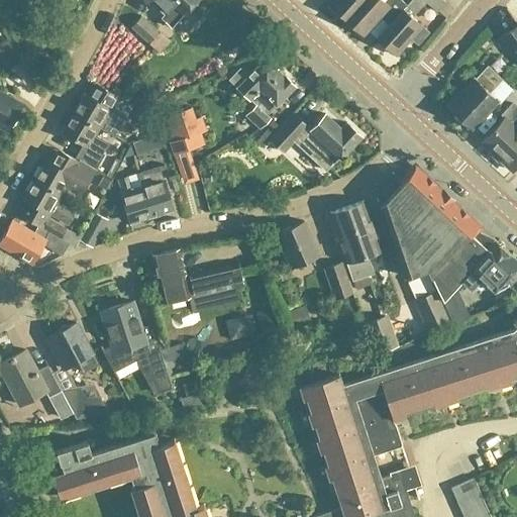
[(197,0),(144,0),(163,16),(160,20),(170,29),(183,15),(183,16),(197,0)]
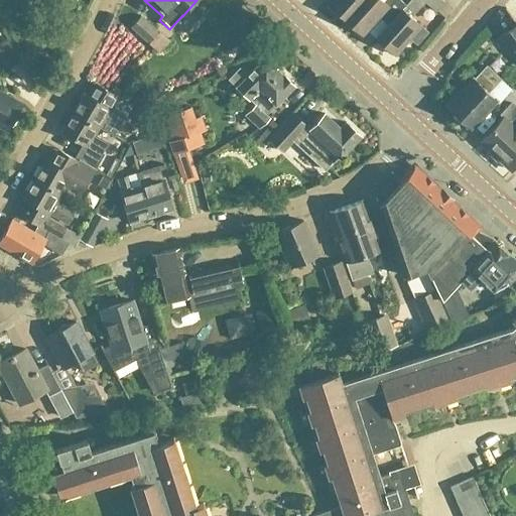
[(337,15),(344,21),(362,0),(328,0),(325,4),(330,8),(328,10),(335,17),(337,15)]
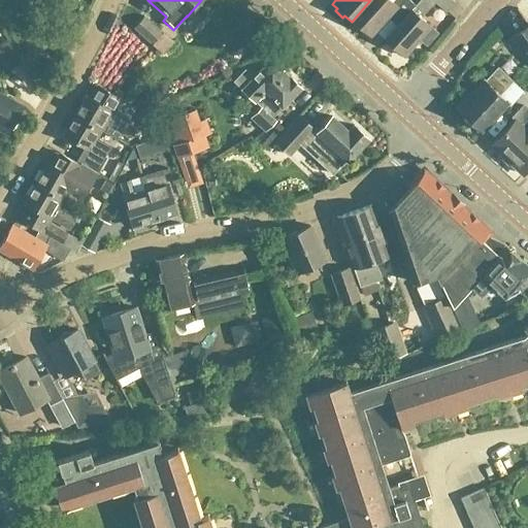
[(365,37),(367,35),(371,39),(389,21),(396,28),(415,7),(406,0),(395,0),(392,4),(387,0),(370,0),(352,22),(360,29),(358,31),(365,37)]
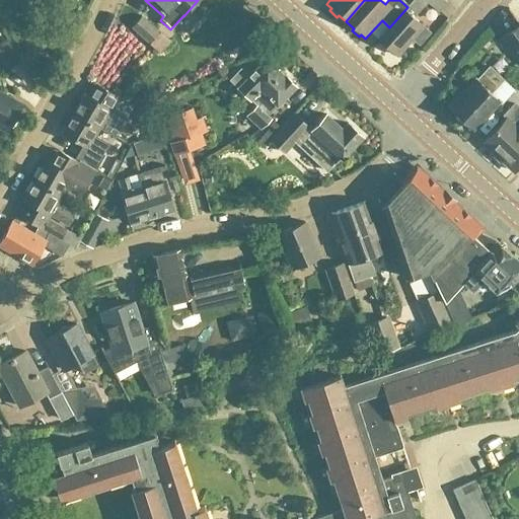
[(389,27),(378,41),(397,58),(413,41),(419,47),(430,34),(424,28),(413,19),(427,4),(438,14),(446,4),(441,0),(414,0),(408,7),(389,27)]
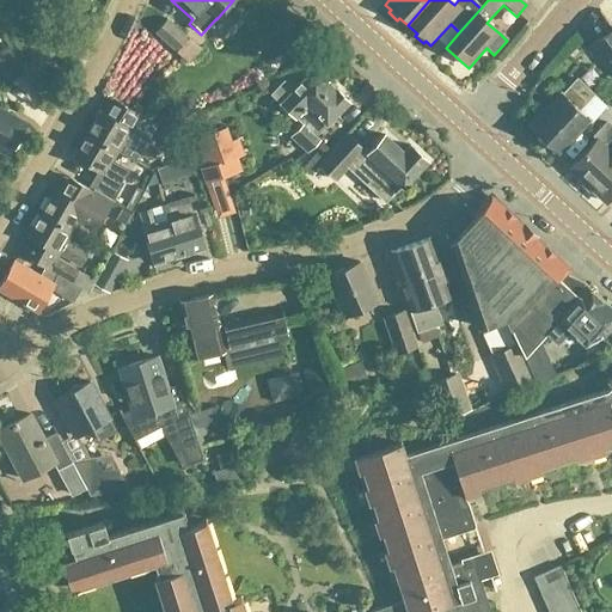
[(188,63),(199,51),(166,20),(153,35),(175,54),(176,53),(188,63)]
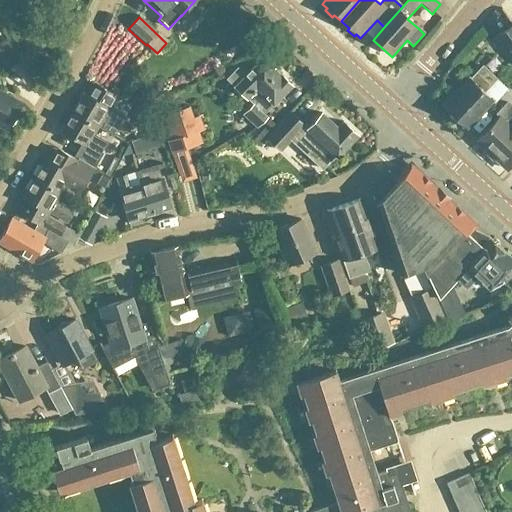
[(511,26),(496,37),(511,59),(511,26)]
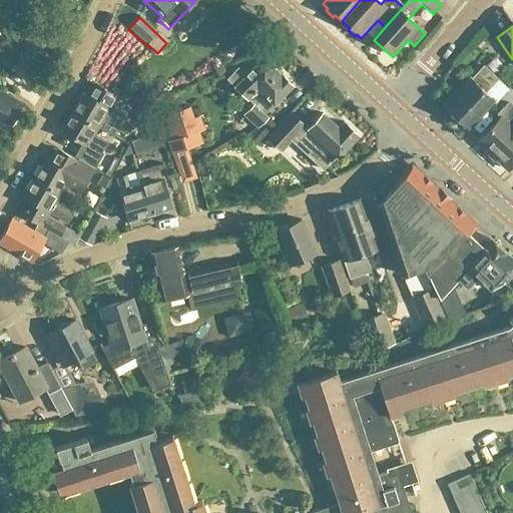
[(264,116),(292,87),(263,59),(245,77),(237,69),(226,81),(252,106),(242,116),(257,129),(267,119),(264,116)]
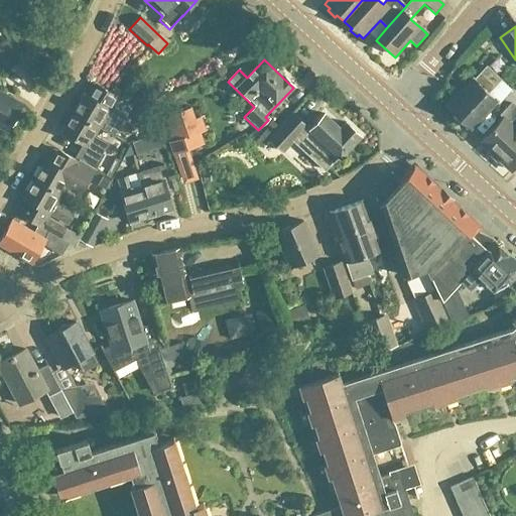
[(487,95),(499,81),(485,68),(473,82),(472,81),(447,109),(460,119),(458,122),(467,130),(469,127),(471,129),(495,102),(487,95)]
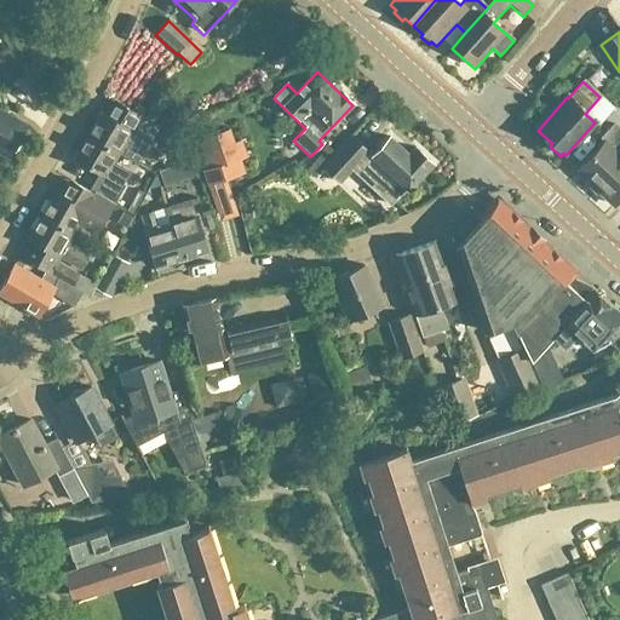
[(101,114),(87,138),(118,155),(119,155),(137,166),(159,128),(113,102),(104,116),(101,114)]
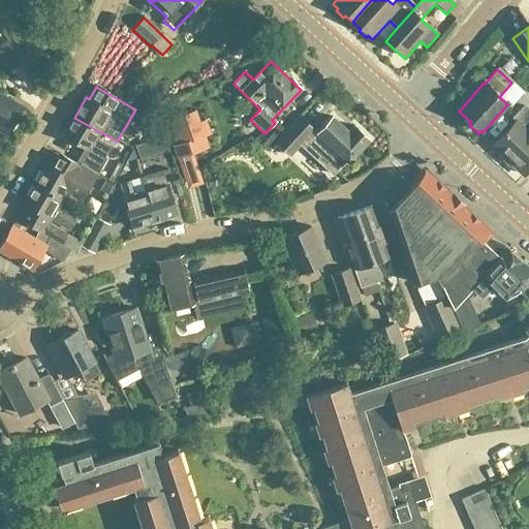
[(0,130),(7,134),(22,109),(0,96),(0,130)]
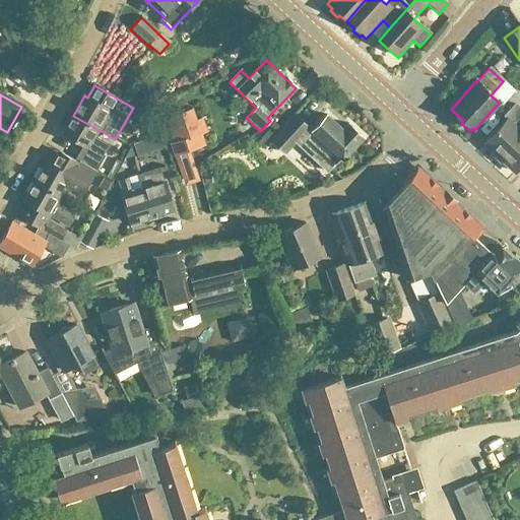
[(483,144),(500,159),(519,137),(519,111),(514,106),(504,117),(507,120),(483,144)]
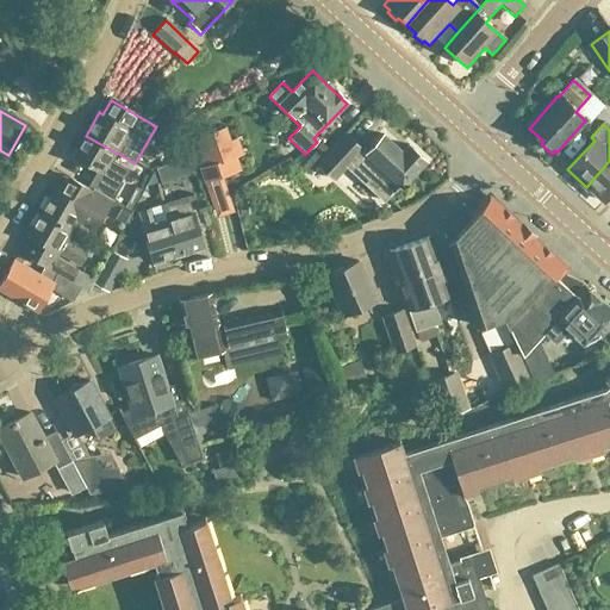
[(211,166),(200,169),(209,194),(224,188),(221,178),(228,175),(223,162),(234,159),(241,156),(236,141),(229,143),(224,129),(201,137),(211,166)]
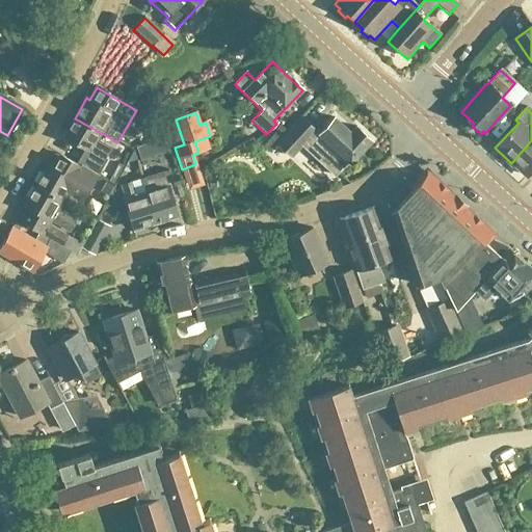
[(63,138),(89,153),(103,161),(110,149),(97,141),(101,133),(75,118),(63,138)]
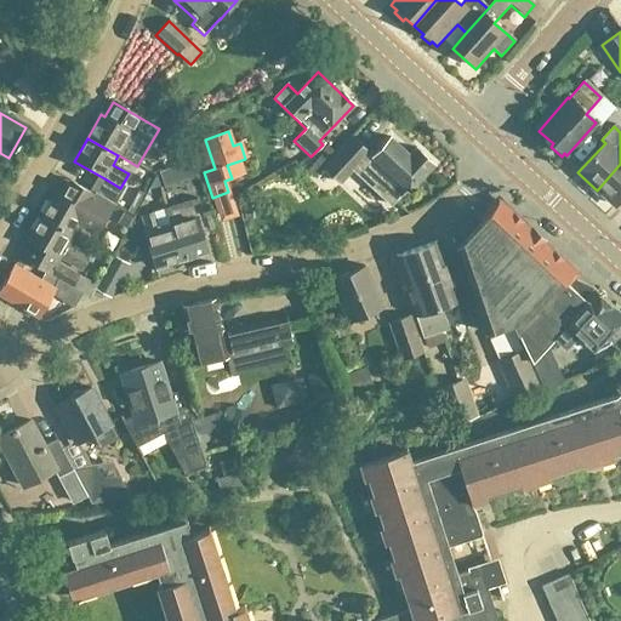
[(320,158),(307,172),(314,180),(324,169),(341,184),(352,172),(389,208),(405,191),(409,193),(433,166),(415,151),(409,157),(389,140),(372,158),(352,138),(328,164),(320,158)]
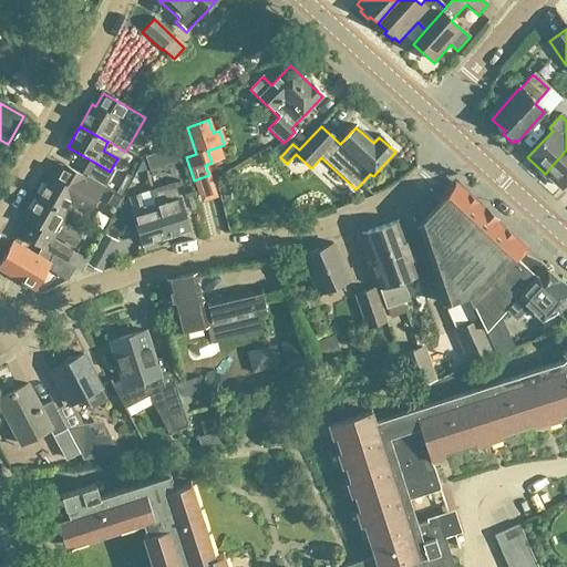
[(566,150),(545,174),(562,189),(566,183),(566,150)]
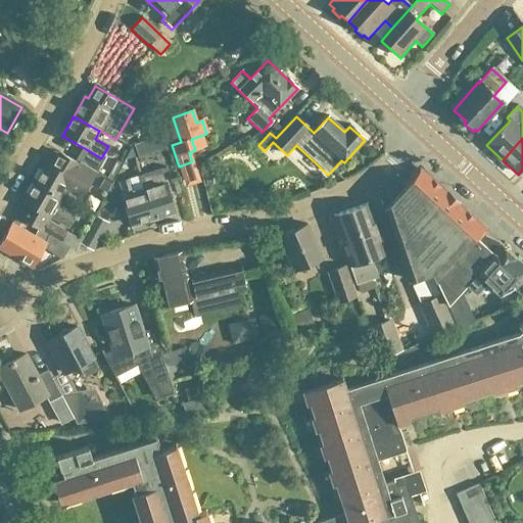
[(46,164),(35,184),(60,198),(65,191),(80,199),(94,174),(58,153),(50,167),(46,164)]
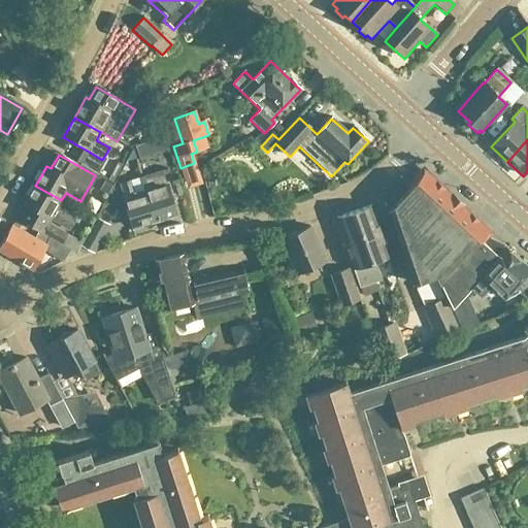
[(89,157),(81,168),(93,174),(99,163),(89,157)]
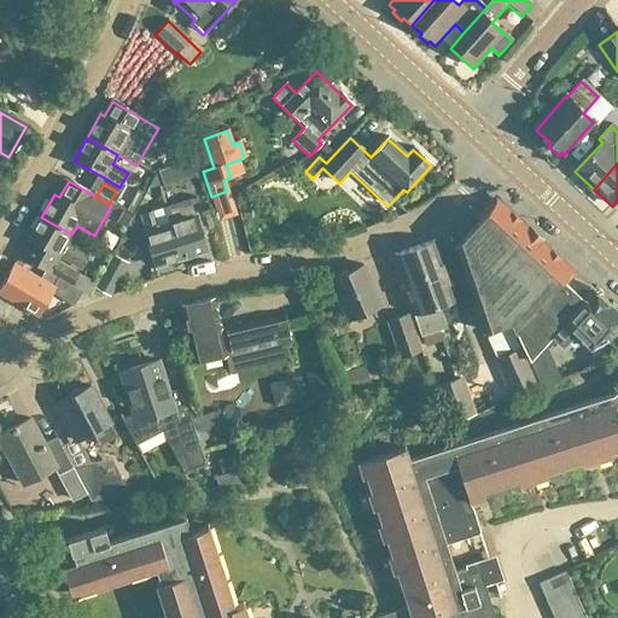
[(164,210),(169,226),(180,260),(205,252),(194,219),(190,203),(164,210)]
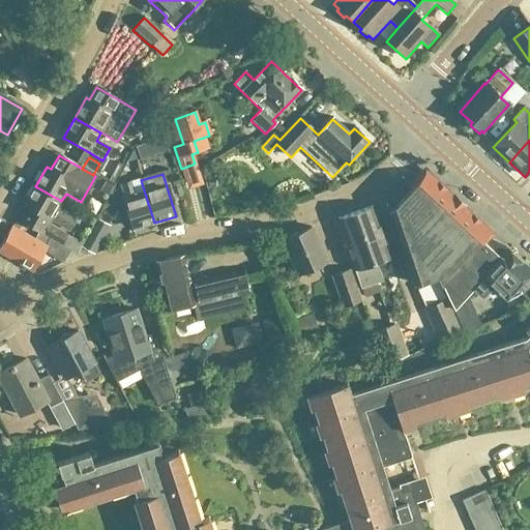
[(500,260),(499,259),(480,241),(486,237),(423,178),(388,214),(413,285),(437,276),(453,311),(475,287),(482,280),(482,278),(500,260)]
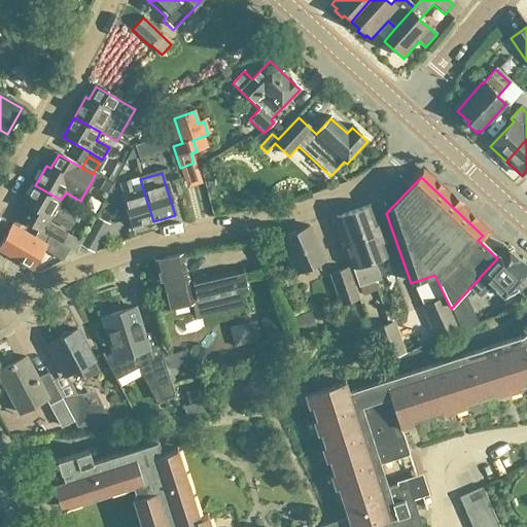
[(144,192),(135,196),(131,182),(119,186),(124,199),(123,200),(132,229),(153,221),(144,192)]
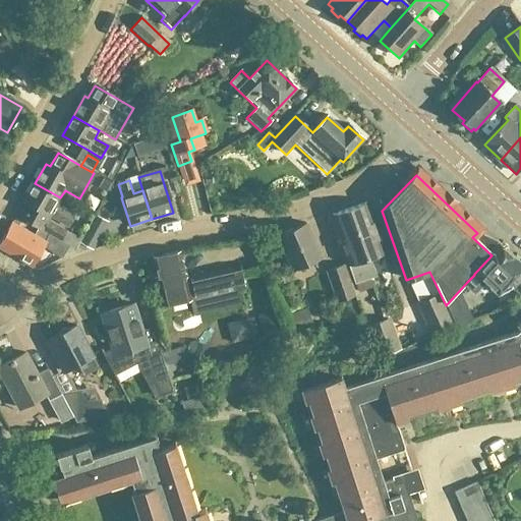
[(56,206),(60,197),(35,183),(23,203),(26,205),(18,218),(41,231),(43,229),(49,217),(68,228),(75,216),(56,206)]
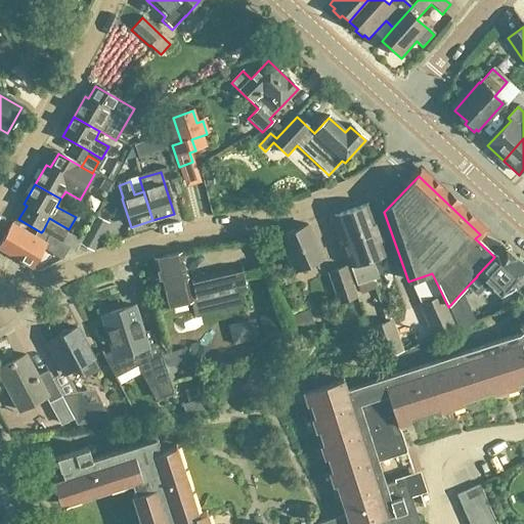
[(290,206),(289,184),(257,186),(259,208),(290,206)]
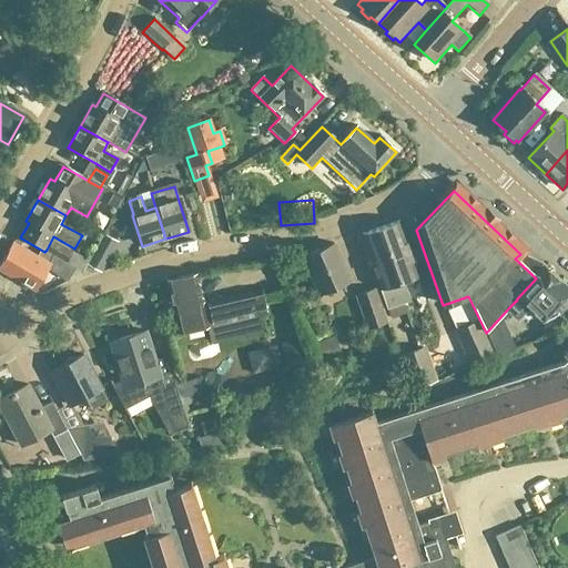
[(398,223),(361,236),(372,267),(409,253),(398,223)]
